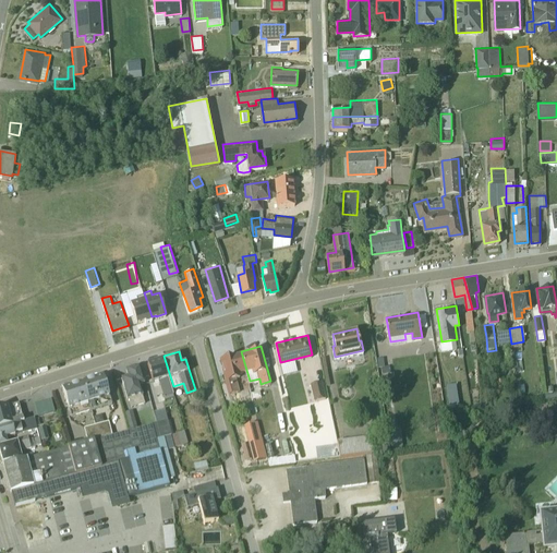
[(235,373),(246,370),(241,351),(233,353),(234,358),(226,360),(228,367),(222,368),(230,392),(240,388),(235,373)]
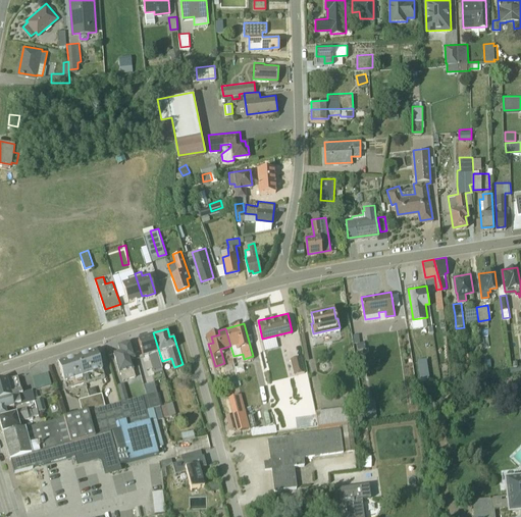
[(163,366),(162,361),(153,332),(138,338),(144,355),(149,354),(153,369),(163,366)]
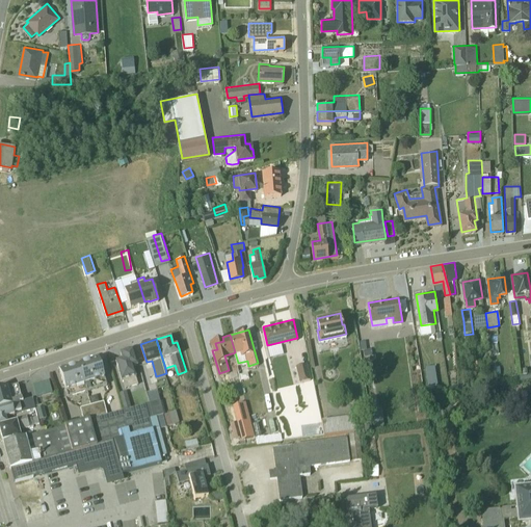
[(134,345),(121,349),(123,356),(115,358),(125,385),(138,379),(133,364),(139,362),(134,345)]
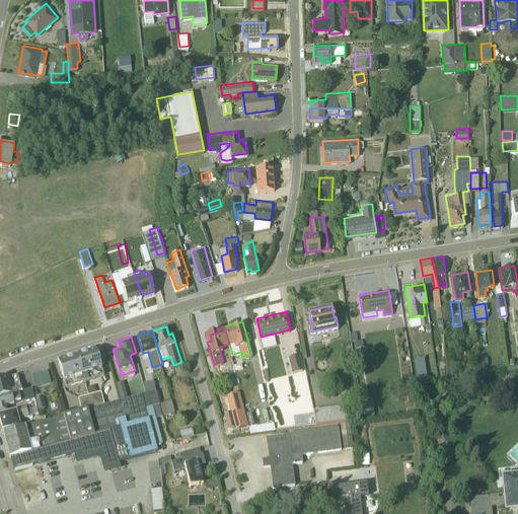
[(58,359),(66,384),(104,372),(96,347),(58,359)]
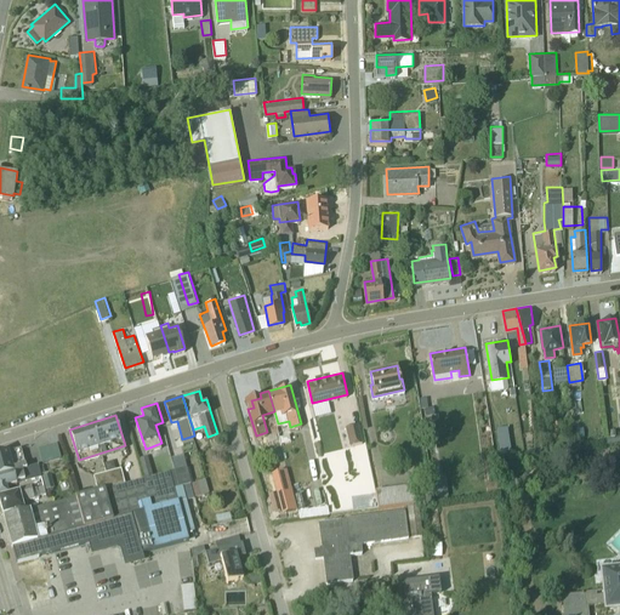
[(363,439),(358,421),(347,423),(351,442),(363,439)]
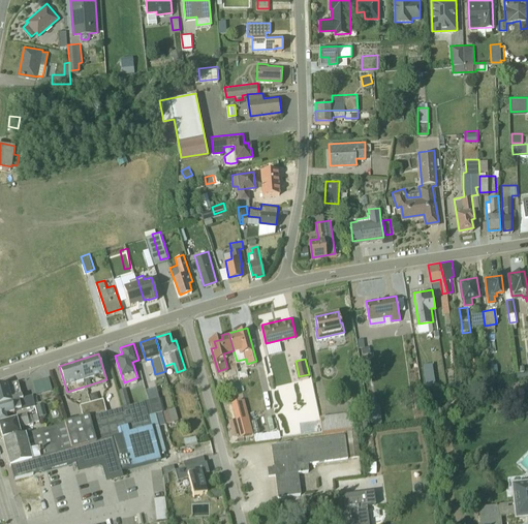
[(49,375),(33,379),(36,392),(52,388),(49,375)]
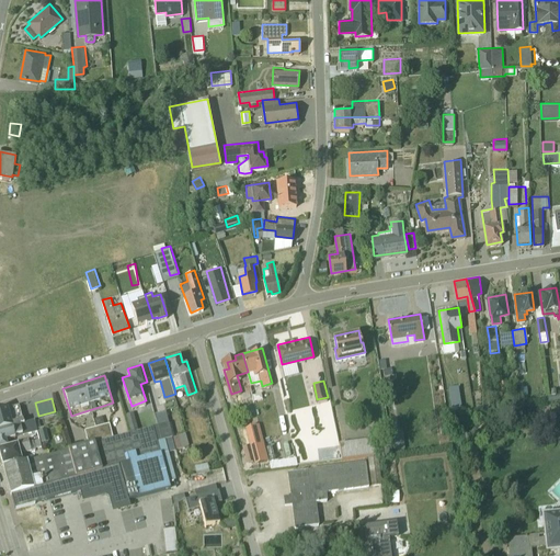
[(0,405),(0,426),(24,420),(19,400),(0,405)]
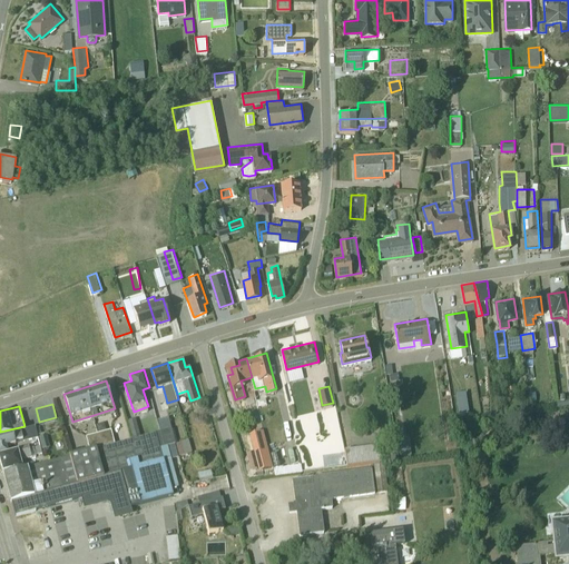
[(159,414),(162,423),(173,421),(170,411),(159,414)]
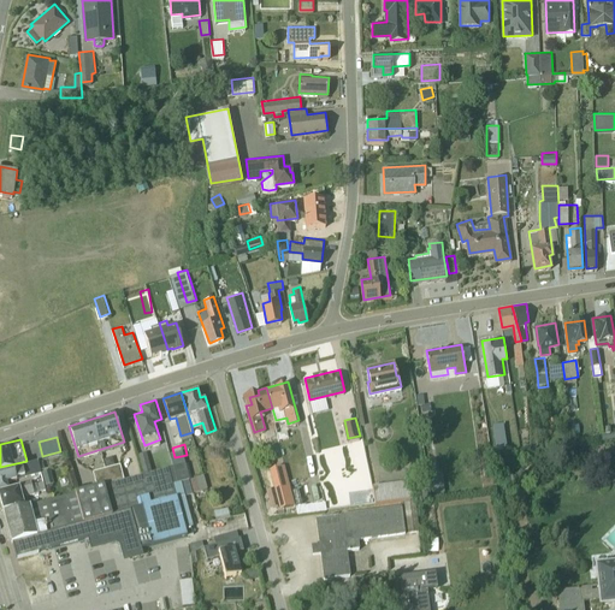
[(153,468),(147,449),(139,451),(145,471),(153,468)]
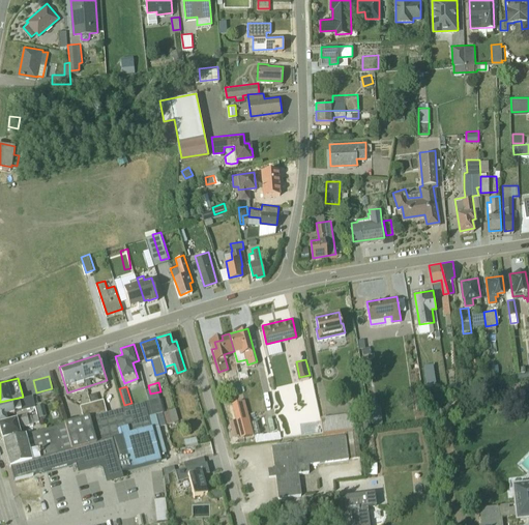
[(23,397),(0,402),(0,420),(8,418),(7,412),(35,405),(32,394),(23,397)]
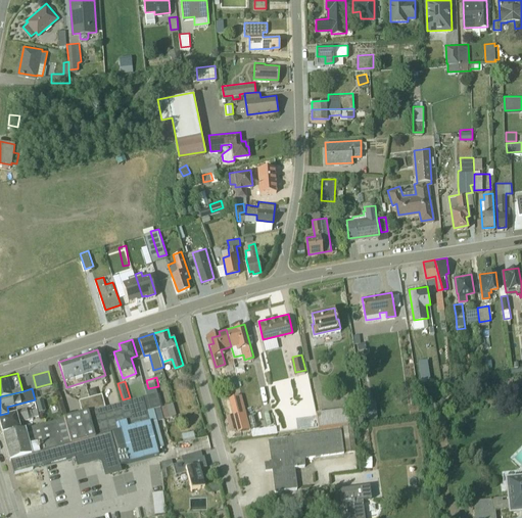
[(160,404),(157,390),(147,393),(150,407),(160,404)]
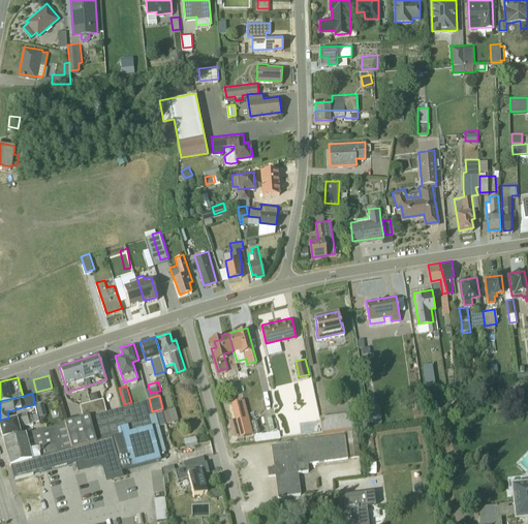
[(84,415),(106,409),(103,396),(80,402),(84,415)]
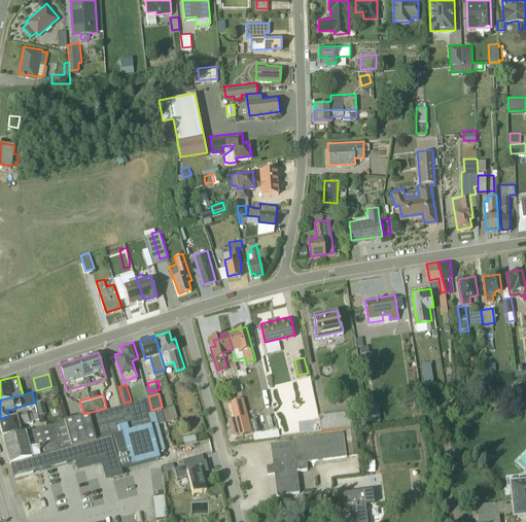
[(159,421),(166,420),(162,407),(151,410),(148,396),(3,436),(10,461),(14,474),(58,462),(77,457),(79,467),(100,462),(104,464),(107,477),(123,474),(120,467),(161,456),(159,449),(165,447),(159,421)]
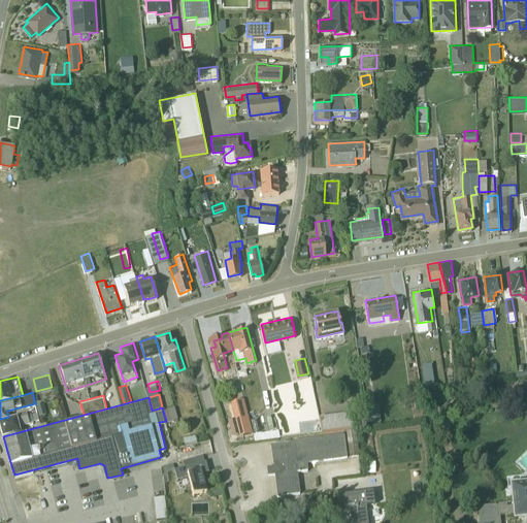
[(42,398),(36,400),(39,411),(45,409),(42,398)]
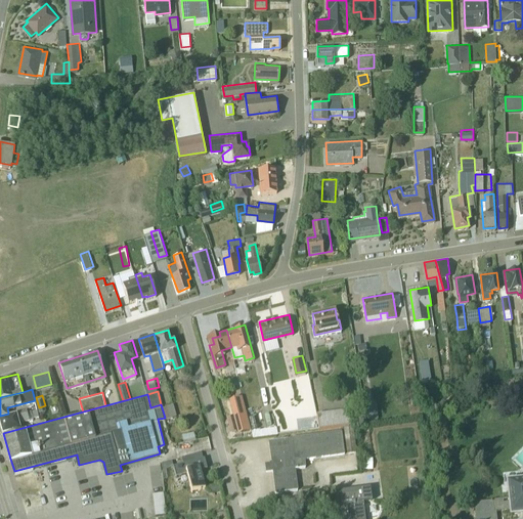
[(173,401),(161,404),(165,416),(177,413),(173,401)]
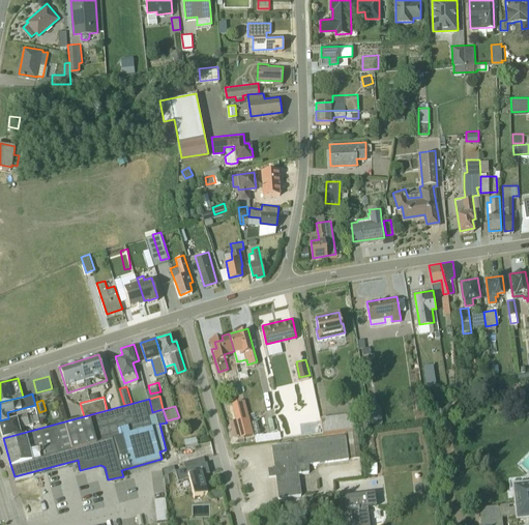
[(8,418),(0,420),(0,424),(1,429),(3,435),(25,429),(23,424),(39,419),(37,411),(8,418)]
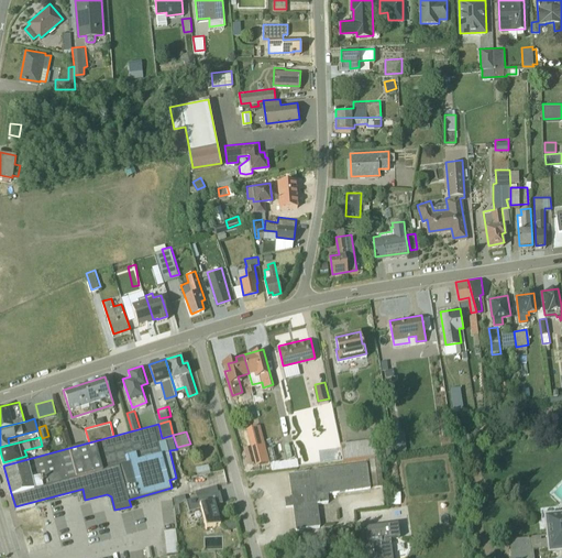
[(375,437),(342,441),(344,457),(377,452),(375,437)]
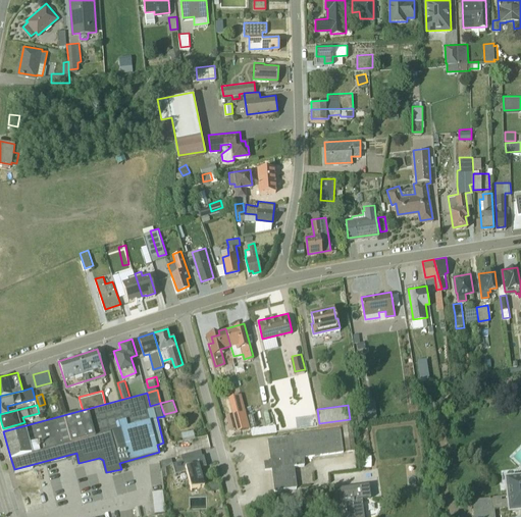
[(232,411),(226,413),(230,426),(237,424),(232,411)]
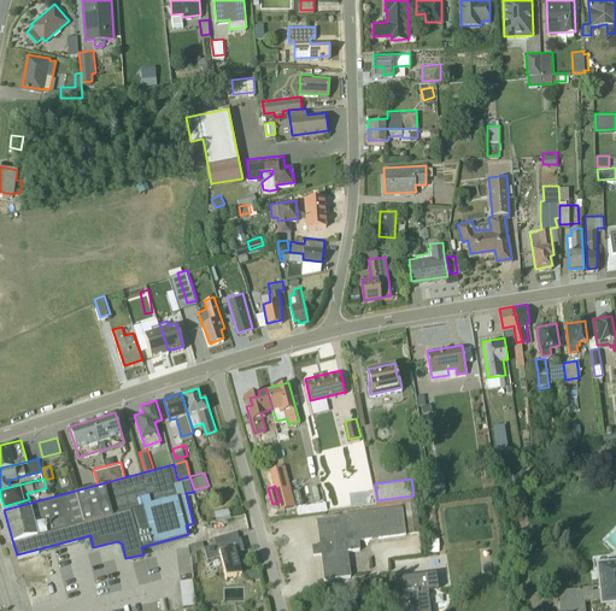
[(322,488),(314,489),(317,501),(324,500),(322,488)]
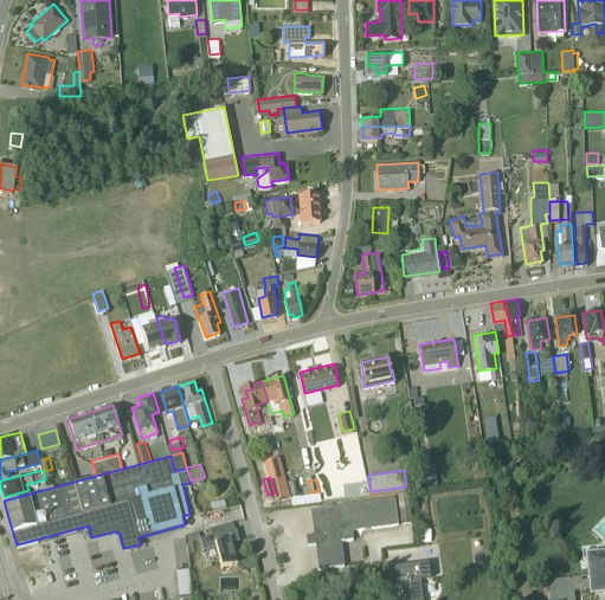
[(345,565),(341,537),(353,536),(353,528),(399,522),(398,516),(401,516),(403,521),(414,520),(410,488),(398,489),(398,496),(314,507),(321,567),(345,565)]
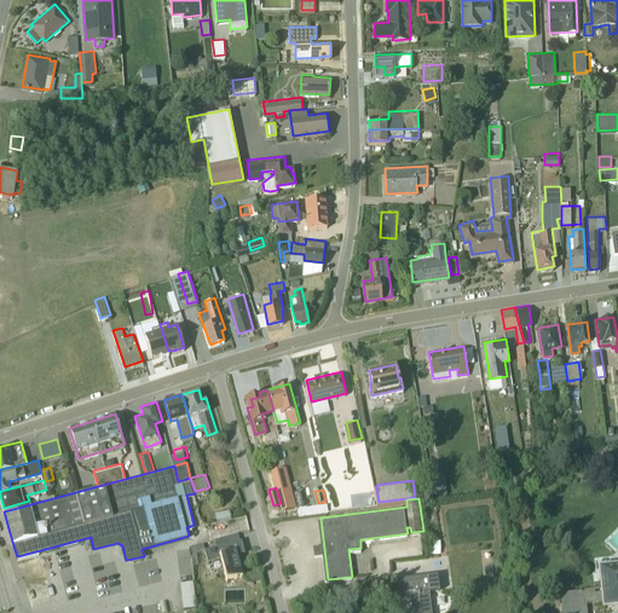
[(230,508),(215,510),(217,518),(231,515),(230,508)]
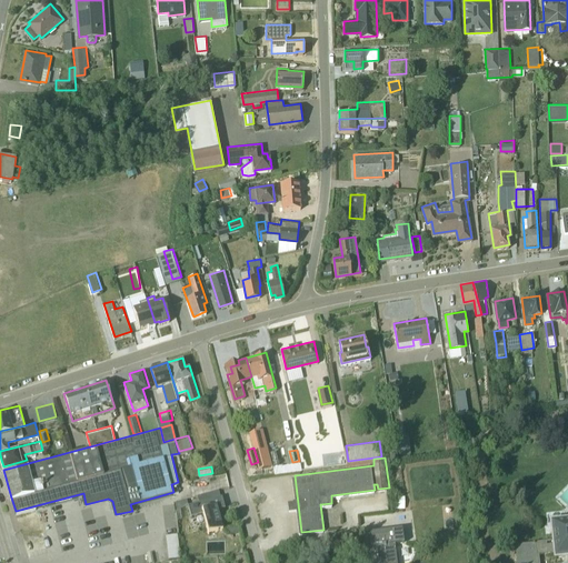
[(222,493),(188,503),(191,513),(202,511),(208,531),(222,526),(217,506),(225,504),(222,493)]
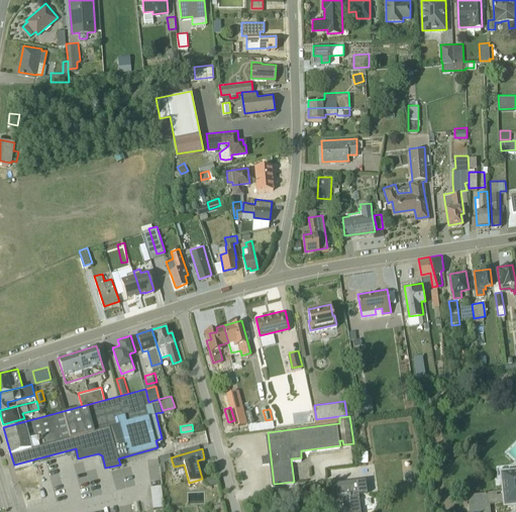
[(504,499),(504,506),(515,505),(515,469),(499,471),(501,489),(470,491),(472,511),(491,511),(491,500),(504,499)]
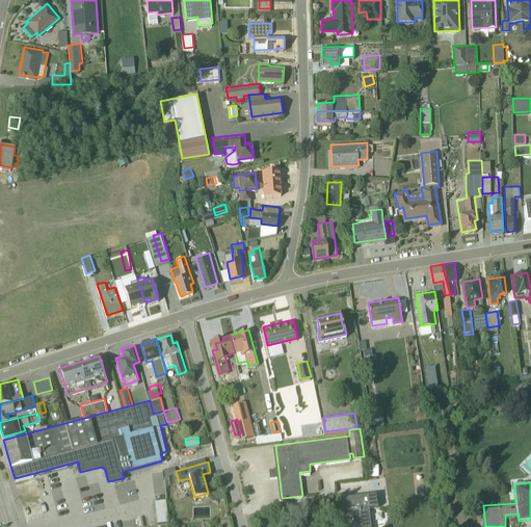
[(371,526),(369,506),(377,505),(375,492),(345,496),(346,509),(352,508),(354,525),(353,526),(371,526)]
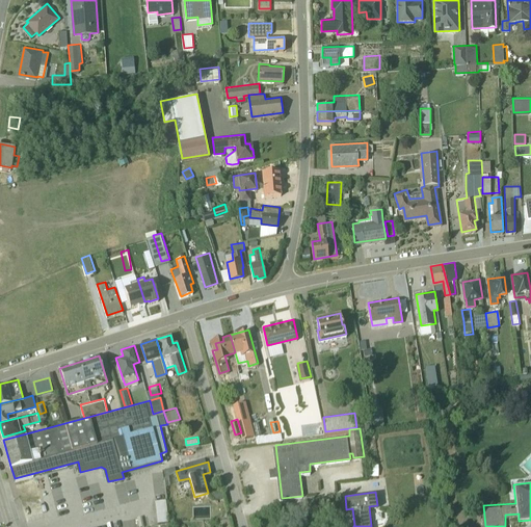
[(168,519),(166,497),(155,498),(157,520),(168,519)]
